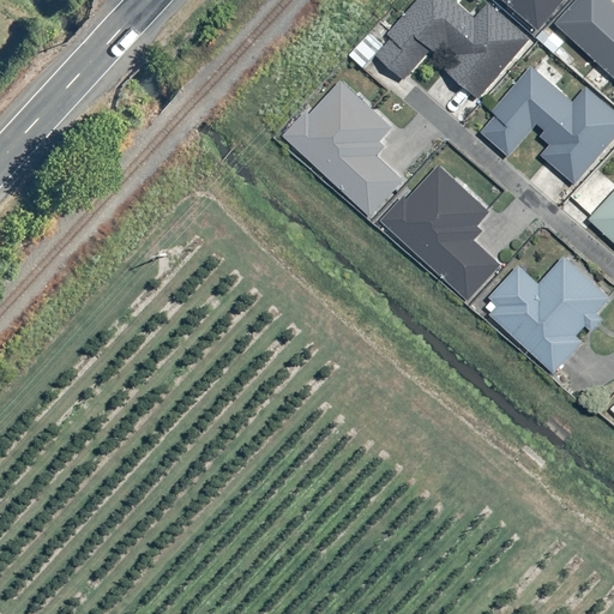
[(390,41),(374,56),(403,80),(428,52),(447,66),(443,71),(476,100),(529,42),(489,4),(474,19),(451,0),(419,0),(386,37),(390,41)]
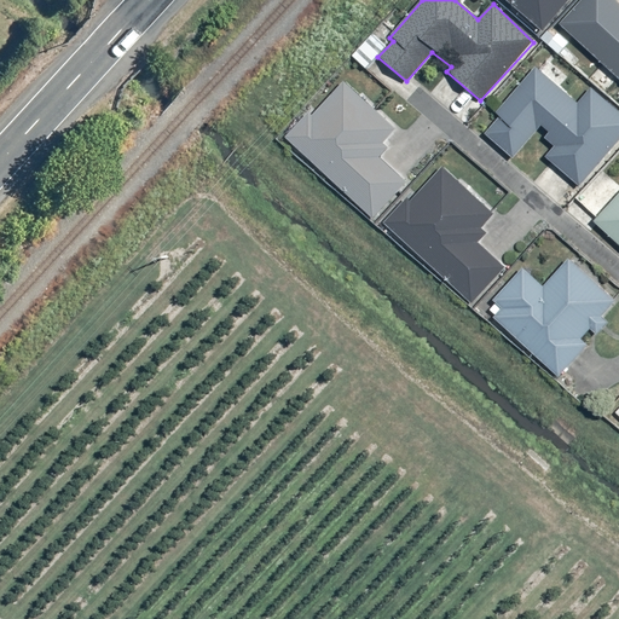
[(502,0),(541,33),(570,0),(502,0)]
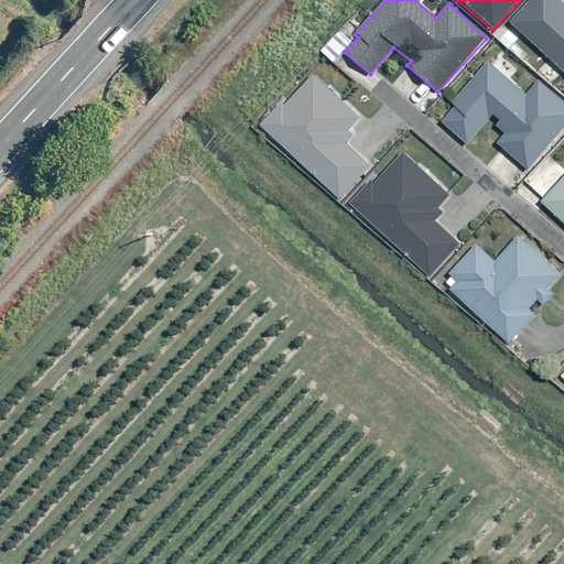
[(530,0),(508,23),(563,74),(563,4),(559,0),(530,0)]
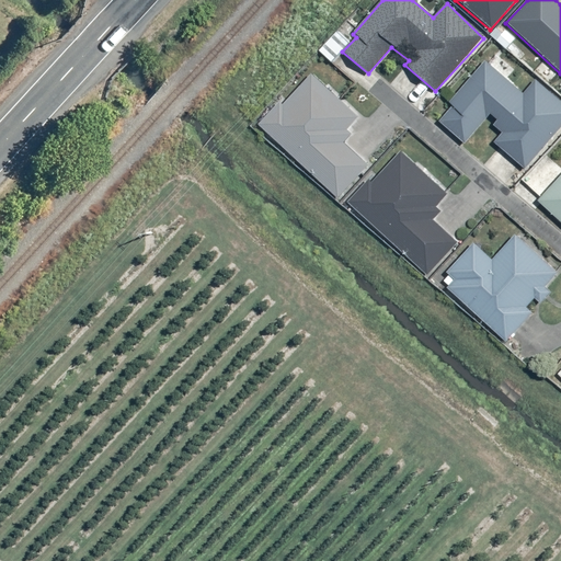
[(522,93),(484,63),(435,118),(465,145),(485,123),(501,135),(494,144),(526,170),(560,127),(560,103),(534,82),(522,93)]
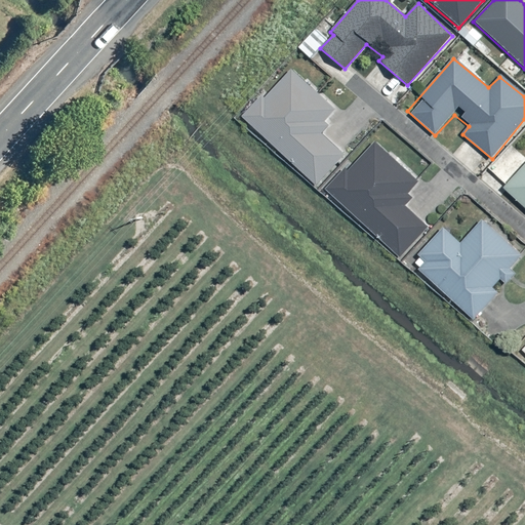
[(338,112),(290,70),(241,120),(314,187),(344,155),(320,135),(338,112)]
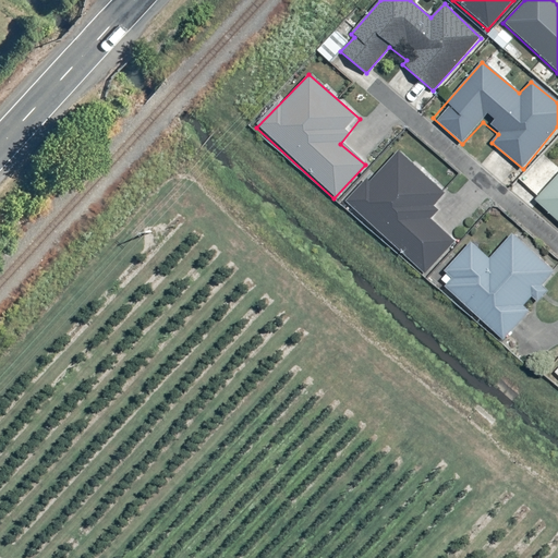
[(448,197),(397,153),(343,204),(424,277),(455,242),(429,220),(448,197)]
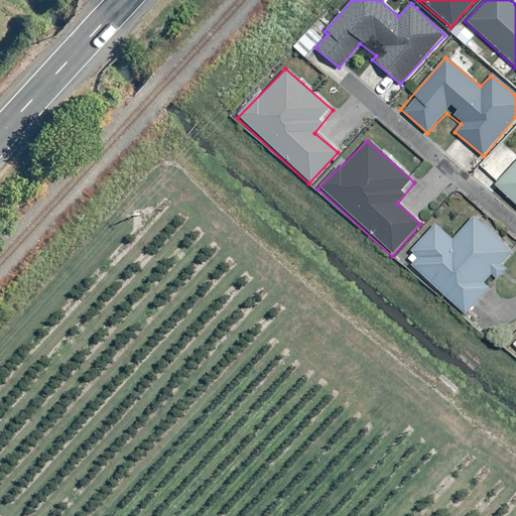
[(515,163),(495,186),(515,205),(515,163)]
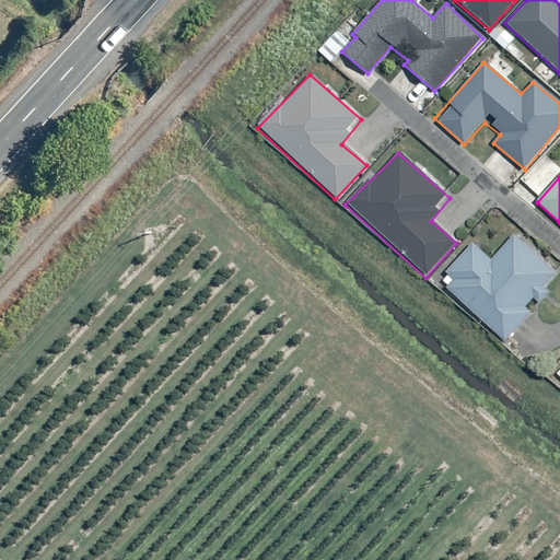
[(557,273),(513,236),(491,260),(470,245),(445,272),(454,280),(445,289),(504,342),(532,314),(526,308),(557,273)]
